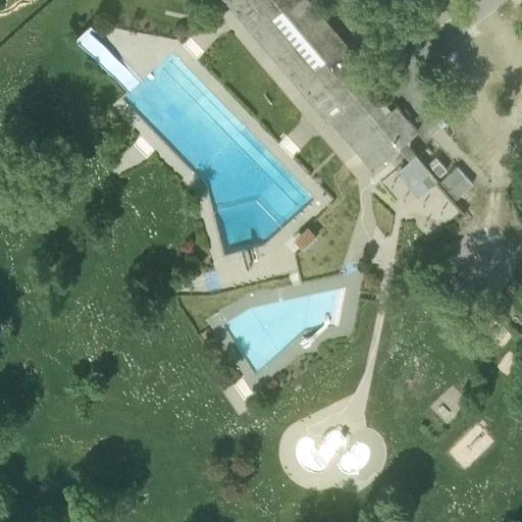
[(229,0),(330,119),(371,86),(377,81),(377,80),(309,0),(229,0)]
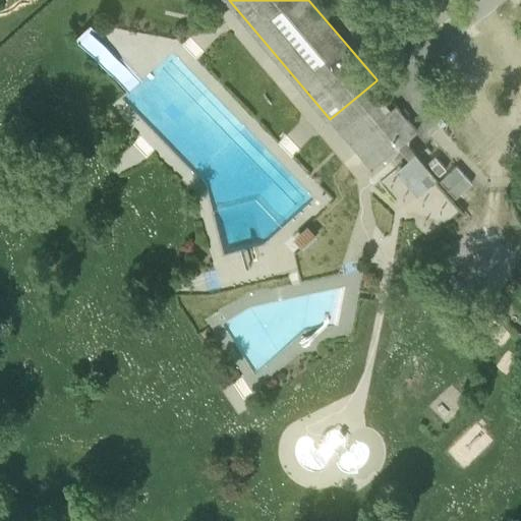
[(129,92),(140,81),(83,22),(72,34),(129,92)]
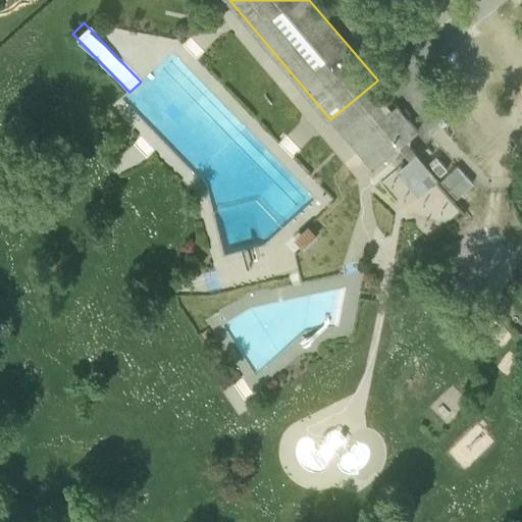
[(330,119),(351,144),(392,109),(371,86),(330,119)]
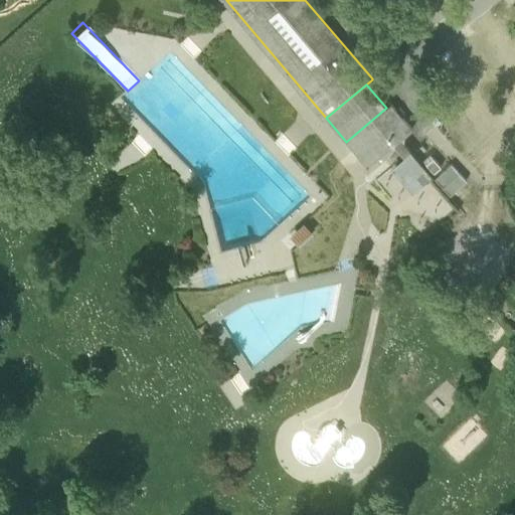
[(390,105),(386,108),(346,142),(357,155),(361,152),(383,133),(394,145),(401,140),(412,130),(390,105)]
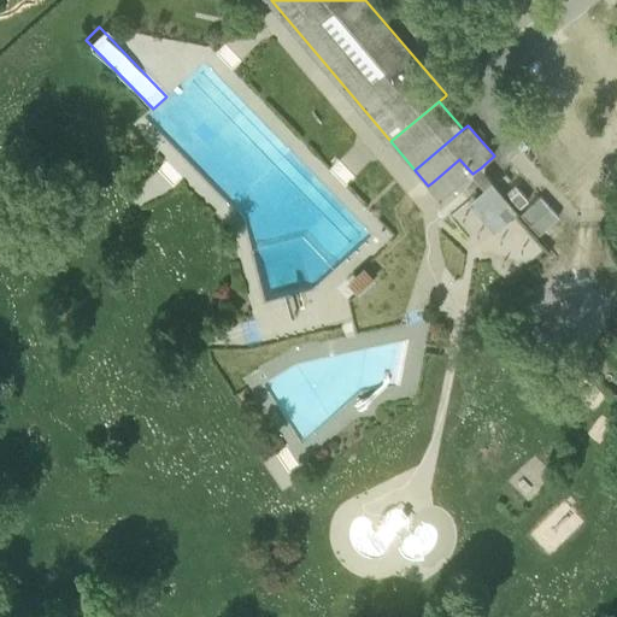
[(459,159),(433,182),(445,197),(462,183),(472,174),(459,159)]
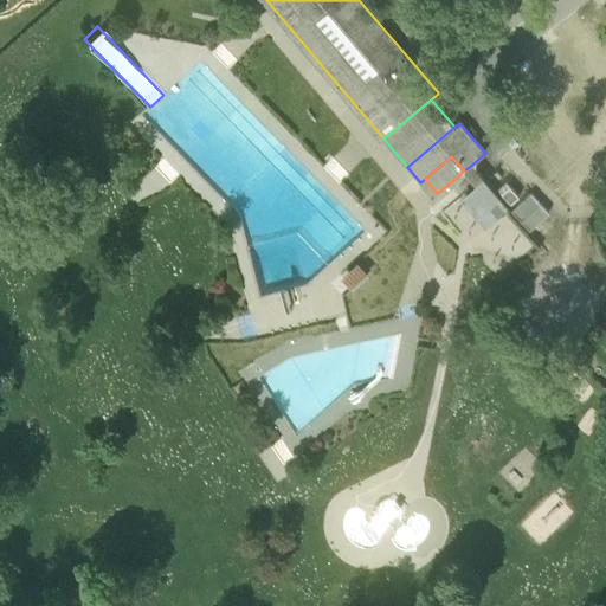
[(475,185),(483,178),(472,165),(464,171),(475,185)]
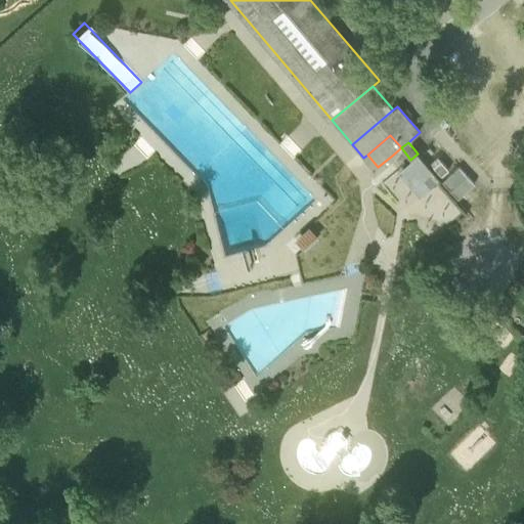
[(432,185),(433,185),(440,179),(418,154),(410,160),(413,163),(432,185)]
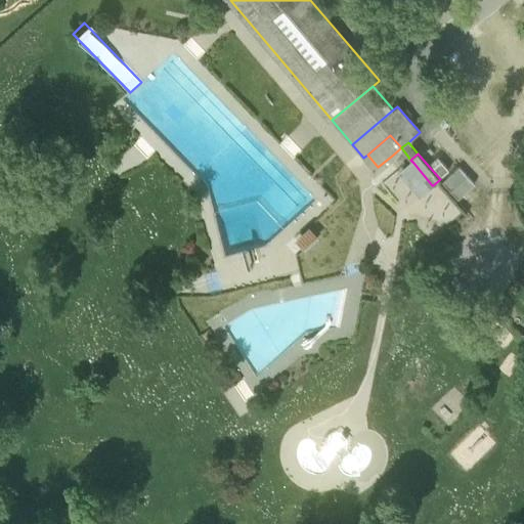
[(375,170),(378,167),(367,155),(363,158),(375,170)]
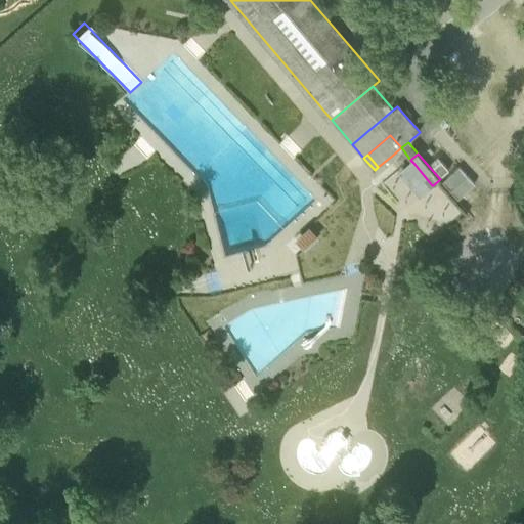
[(420,195),(429,188),(409,166),(413,163),(410,160),(398,171),(420,195)]
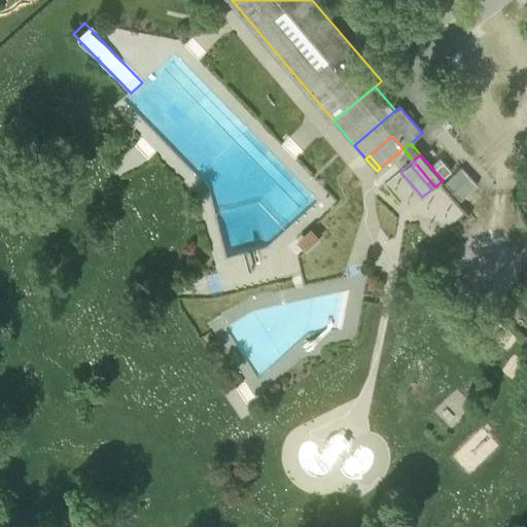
[(444,162),(435,168),(444,177),(452,171),(444,162)]
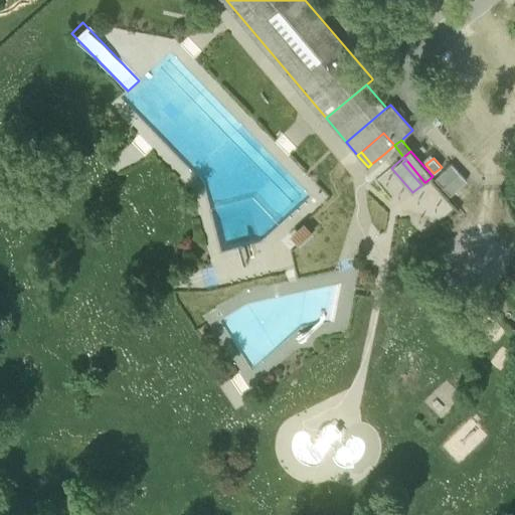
[(424,182),(406,160),(402,163),(421,185),(424,182)]
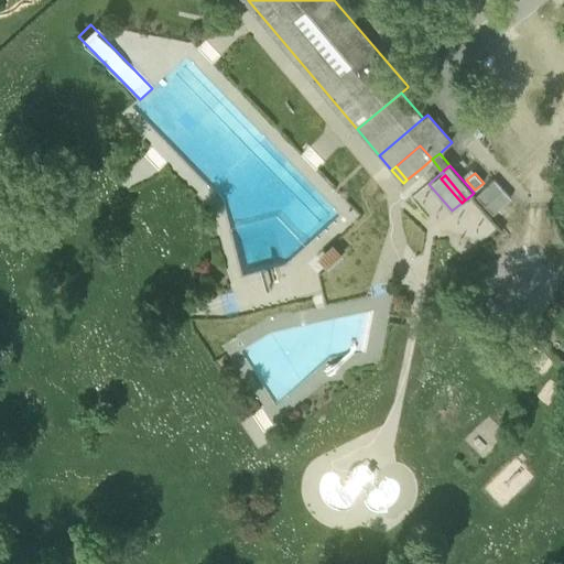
[(511,198),(494,180),(476,196),(492,215),(511,198)]
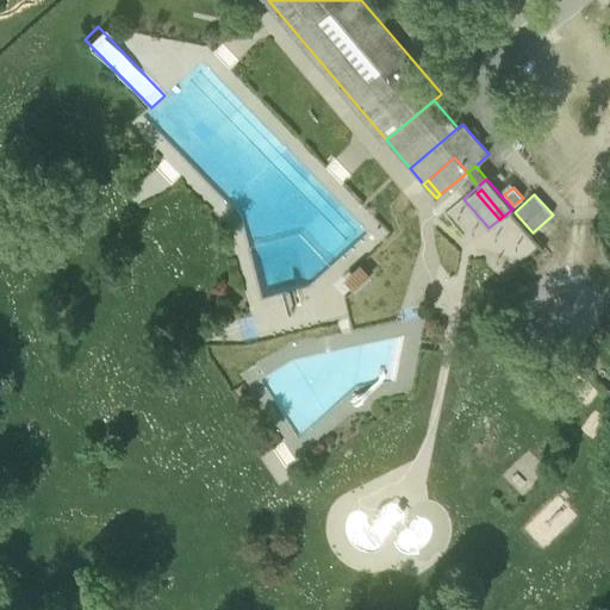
[(361,262),(343,278),(355,291),(373,275),(361,262)]
